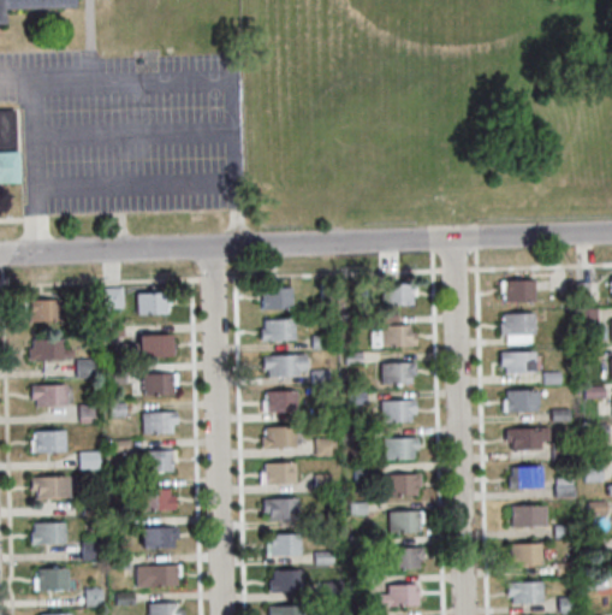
[(0,0),(79,0),(81,10),(7,12),(7,27),(0,27),(0,0)]
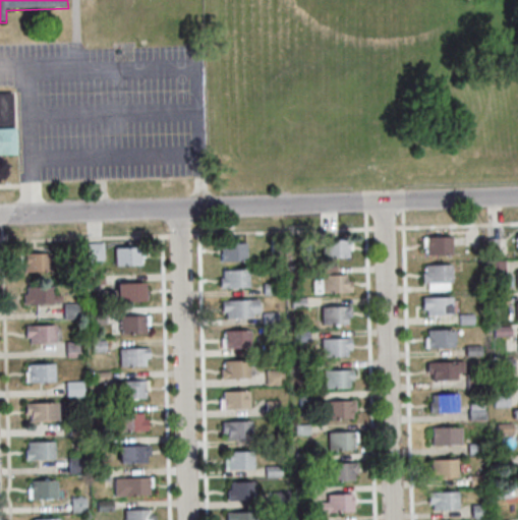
[(0,95),(16,95),(18,157),(0,157),(0,95)]
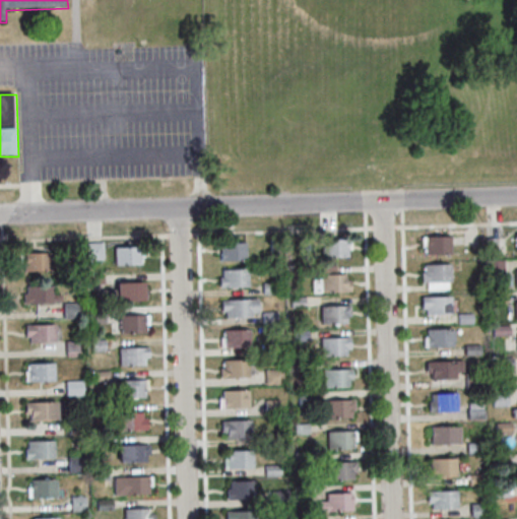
[(454,255),(454,236),(425,236),(425,255),(454,255)]
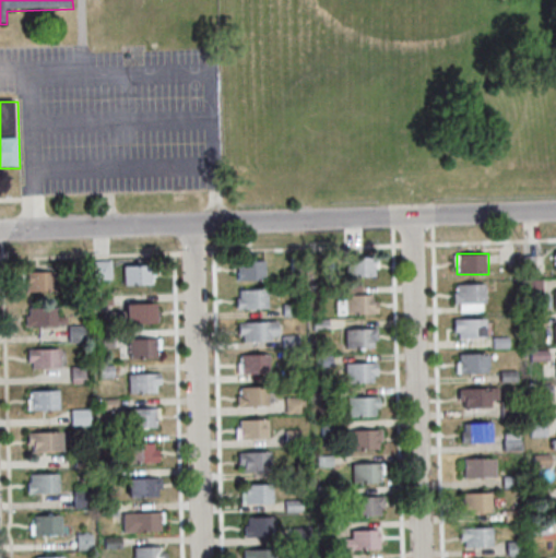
[(527,273),(544,273),(544,256),(527,256),(527,273)]
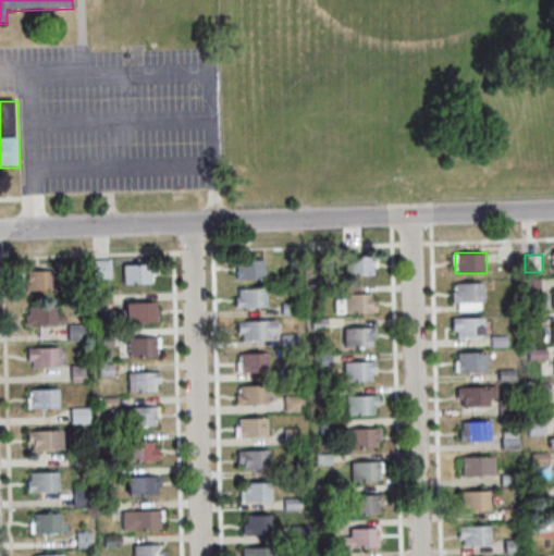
[(347,275),(347,257),(373,257),(373,275),(347,275)]
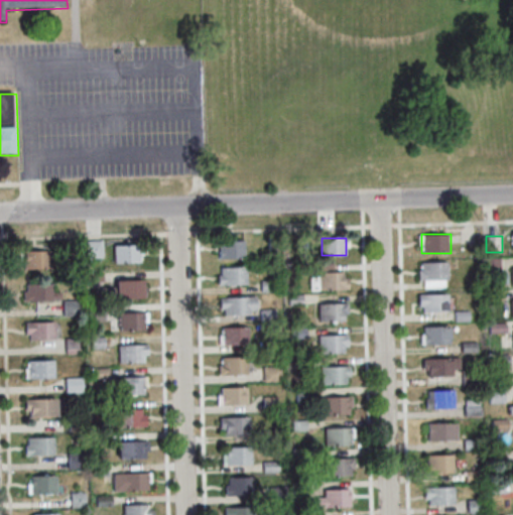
[(271,254),(271,239),(280,239),(280,253),(271,254)]
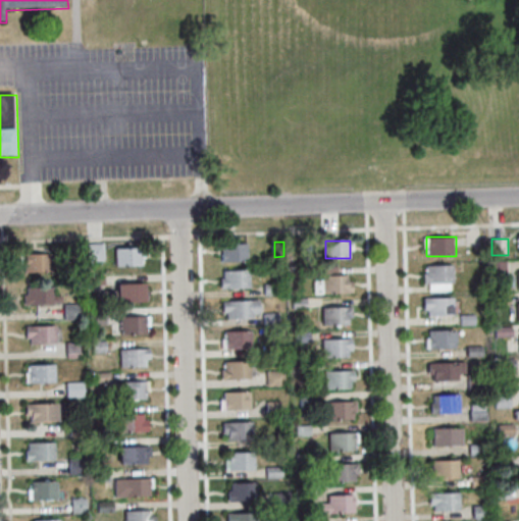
[(104,244),(104,261),(89,262),(89,245),(104,244)]
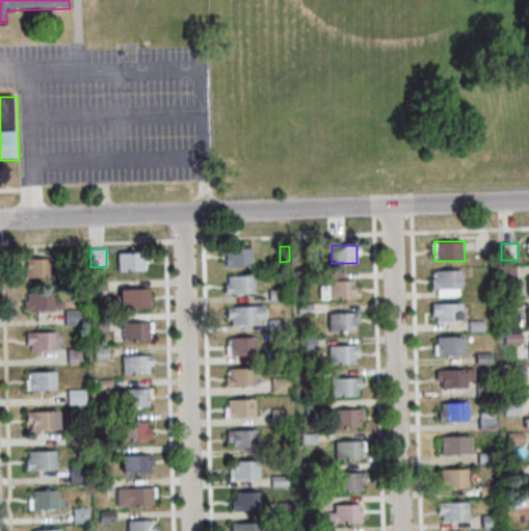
[(227,249),(253,249),(253,266),(227,267),(227,249)]
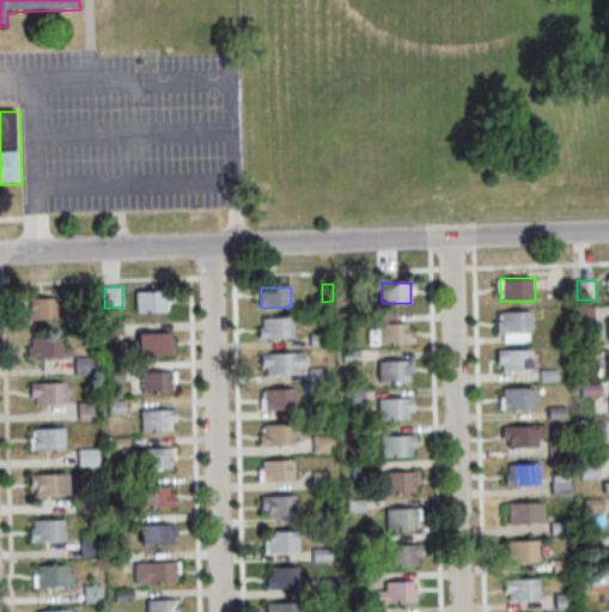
[(79,306),(79,289),(91,289),(91,306),(79,306)]
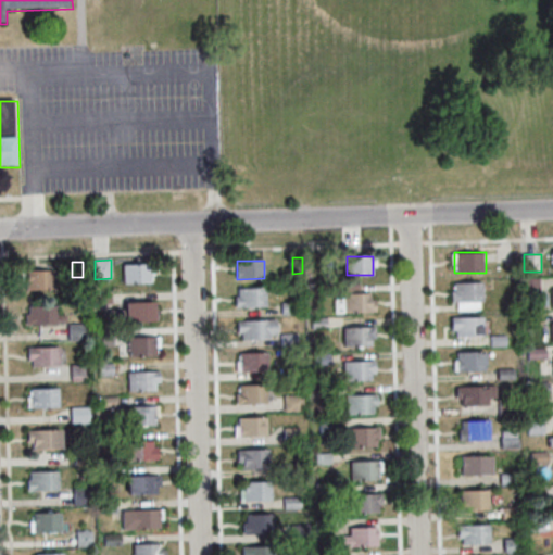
[(151,284),(124,284),(124,266),(151,265),(151,284)]
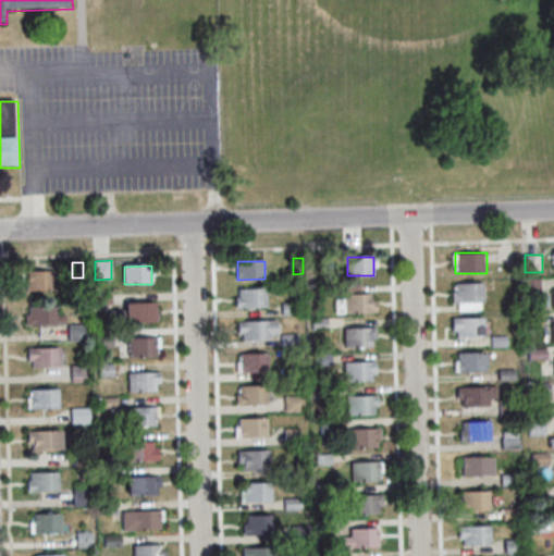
[(27,272),(53,272),(54,291),(27,291),(27,272)]
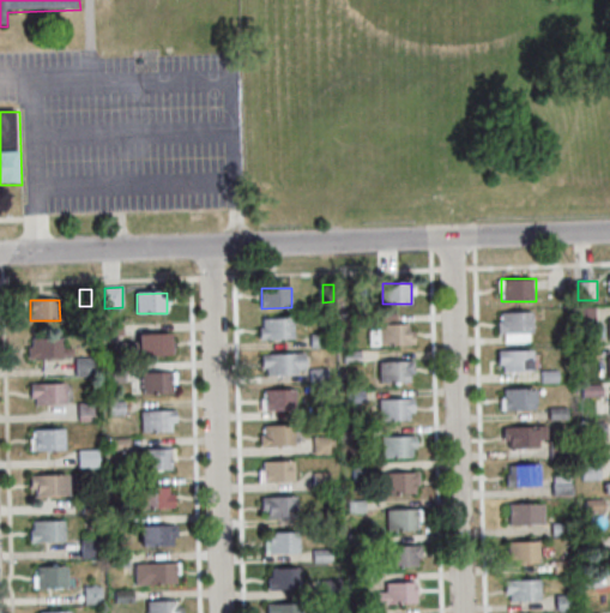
[(597,307),(573,308),(575,340),(598,338),(597,307)]
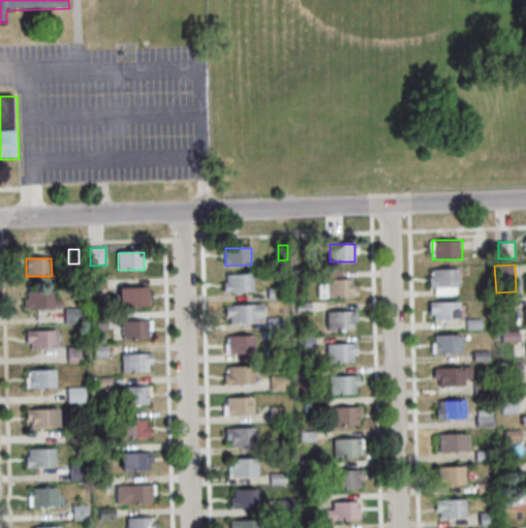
[(432,294),(462,294),(462,269),(432,269),(432,294)]
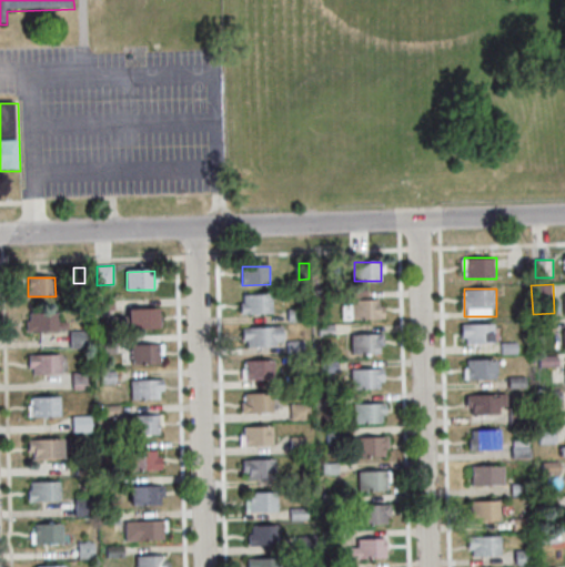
[(367,302),(353,302),(352,292),(367,292),(367,302)]
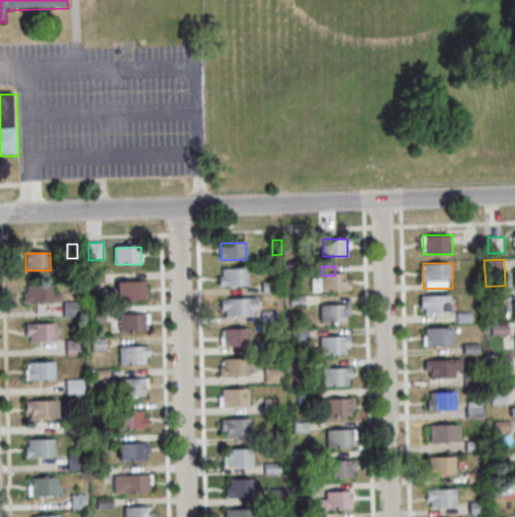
[(314,276),(298,276),(298,268),(314,267),(314,276)]
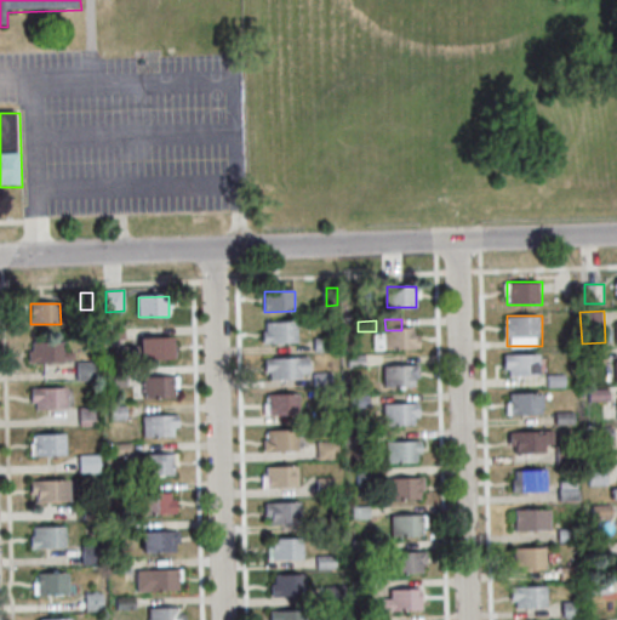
[(298,343),(263,343),(263,333),(268,333),(268,324),(298,324),(298,343)]
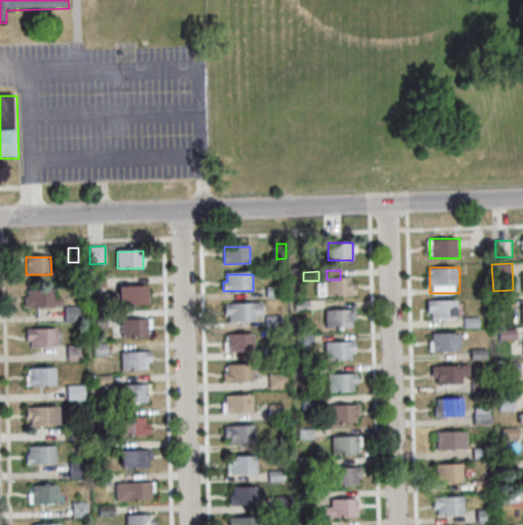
[(105,287),(90,288),(90,278),(104,278),(105,287)]
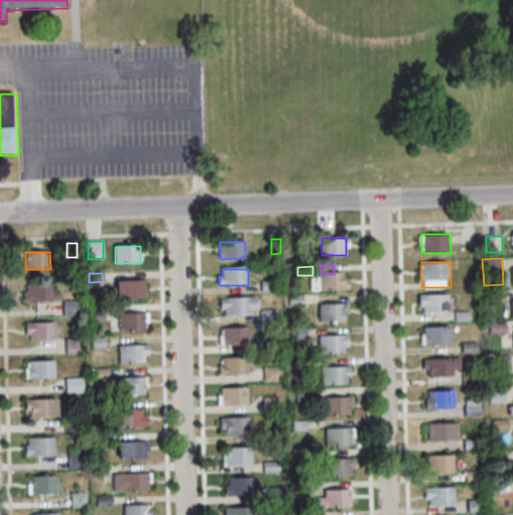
[(311,291),(311,278),(321,278),(321,274),(334,274),(344,274),(344,279),(349,279),(349,290),(311,291)]
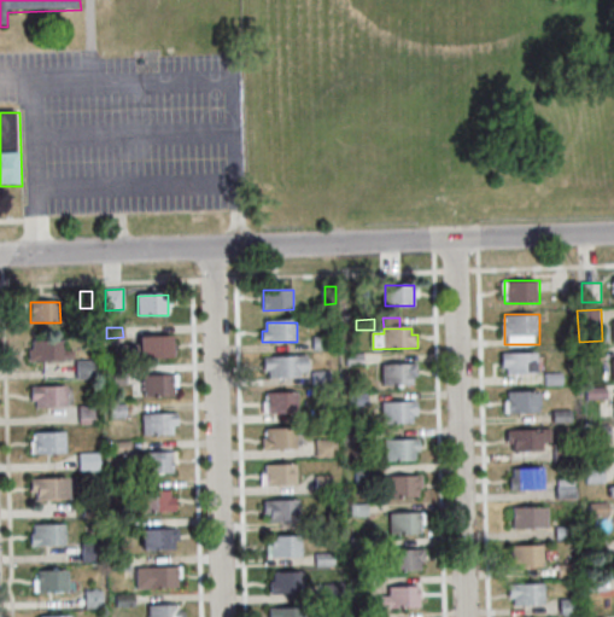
[(171,358),(123,359),(122,347),(140,347),(140,338),(171,338),(171,358)]
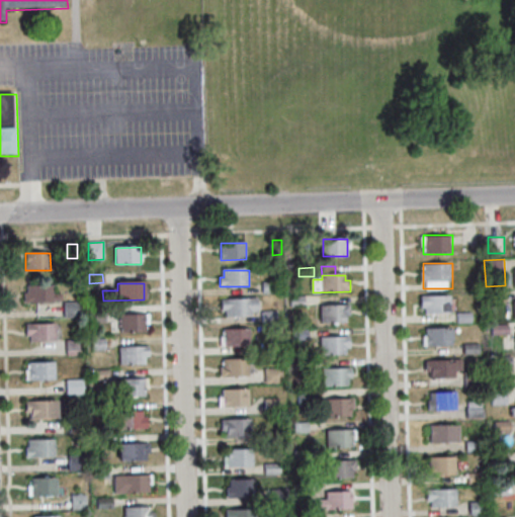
[(279,293),(263,293),(263,283),(279,283),(279,293)]
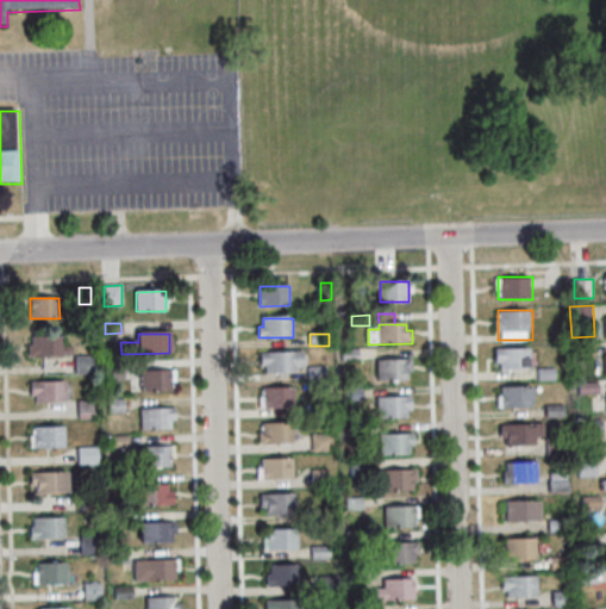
[(30,358),(29,346),(33,346),(33,336),(63,336),(63,347),(70,347),(70,354),(63,355),(63,356),(30,358)]
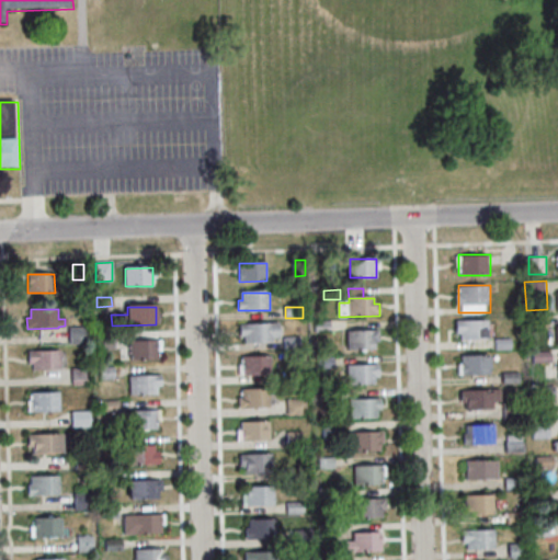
[(533,317),(533,327),(549,327),(549,317),(533,317)]
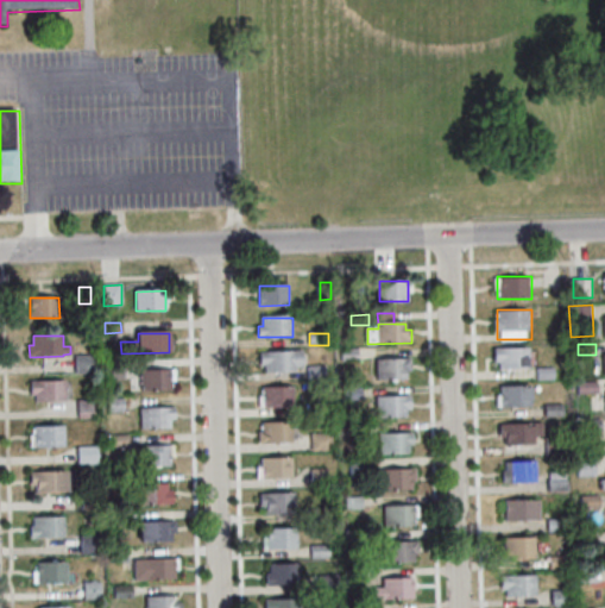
[(497,348),(497,369),(534,369),(534,348),(497,348)]
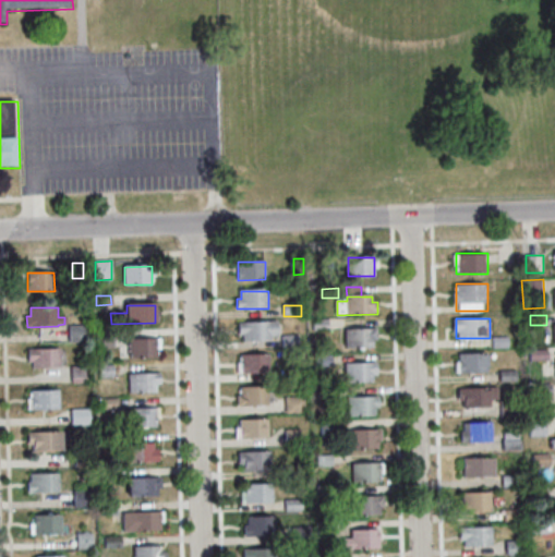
[(328,330),(313,330),(313,321),(328,319),(328,330)]
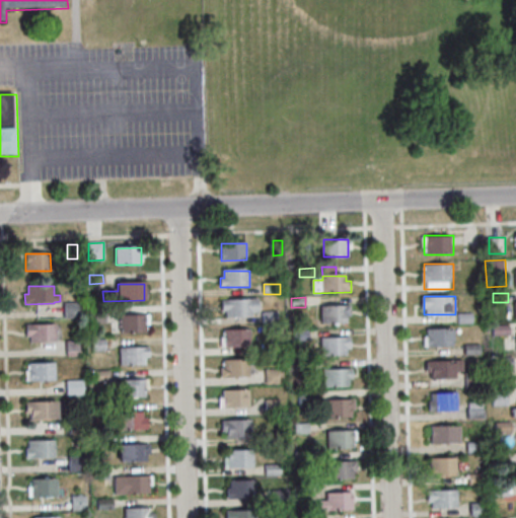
[(222,301),(258,300),(258,313),(251,313),(251,317),(227,317),(226,312),(222,312),(222,301)]
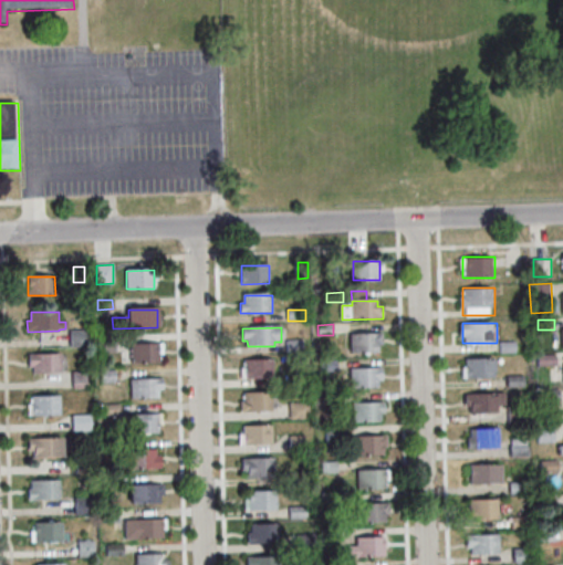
[(87,331),(89,346),(71,347),(71,331),(87,331)]
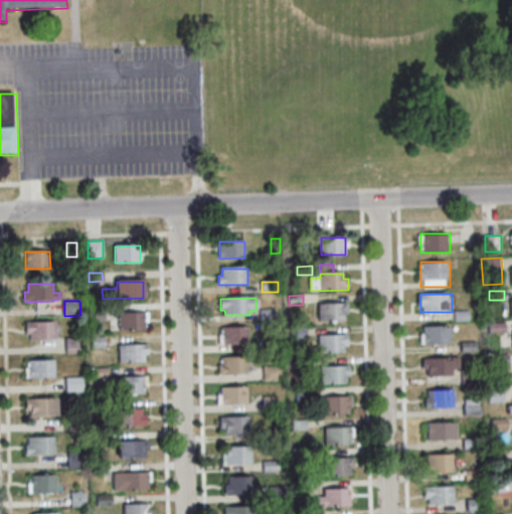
[(320,322),(320,305),(348,304),(348,313),(345,313),(345,322),(320,322)]
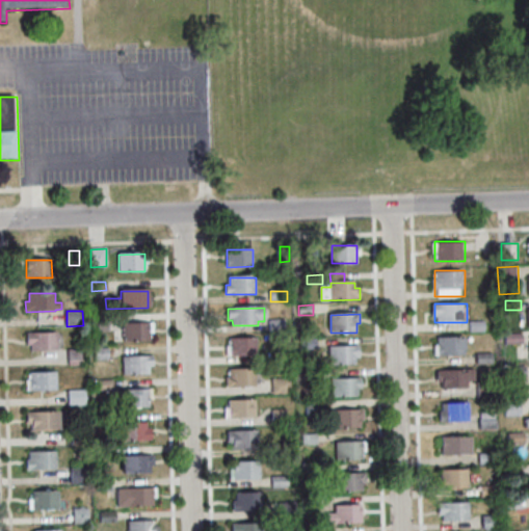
[(97,330),(97,316),(111,316),(111,330),(97,330)]
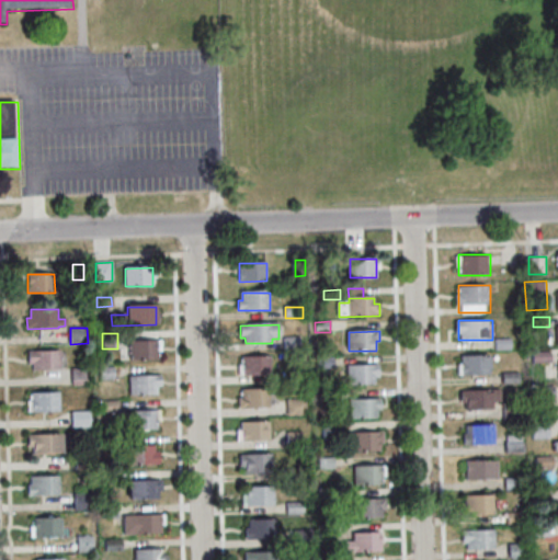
[(285,338),(299,338),(299,350),(286,350),(285,338)]
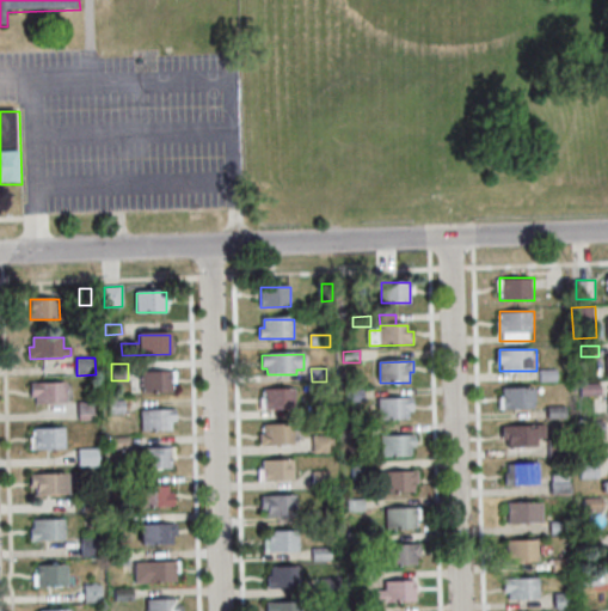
[(542,368),(542,382),(560,380),(560,368),(542,368)]
